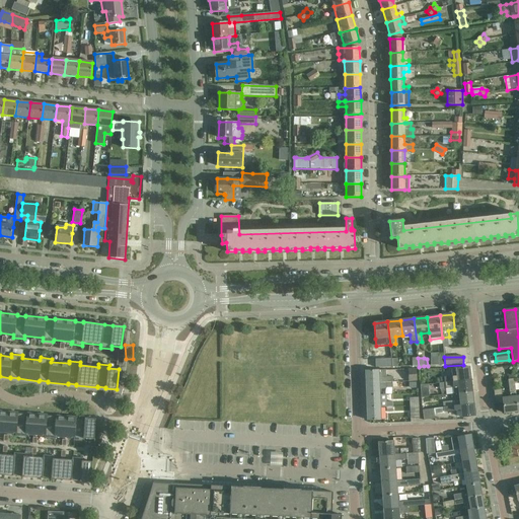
[(373,367),(385,367),(385,368),(392,367),(391,359),(385,359),(385,361),(373,361),(373,367)]
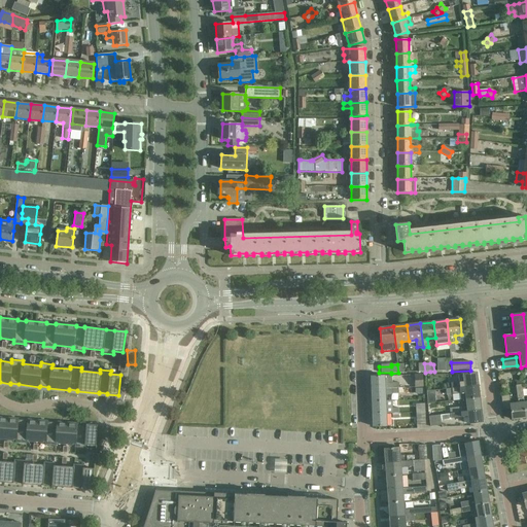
[(479,386),(477,373),(463,374),(459,375),(460,382),(452,383),(452,389),(479,386)]
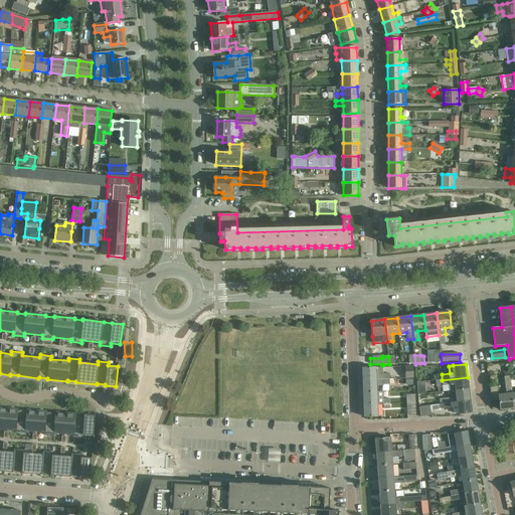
[(363,381),(395,380),(395,379),(390,379),(390,374),(383,374),(383,367),(362,368),(363,381)]
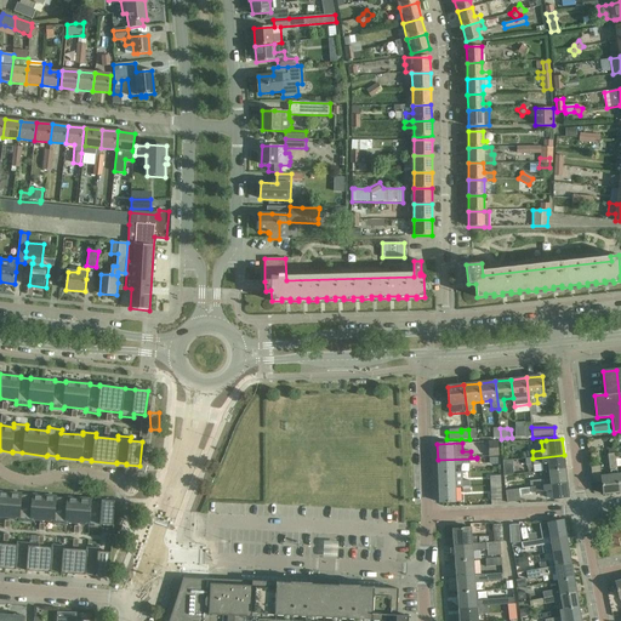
[(565,469),(564,455),(533,459),(533,461),(534,466),(548,463),(550,471),(565,469)]
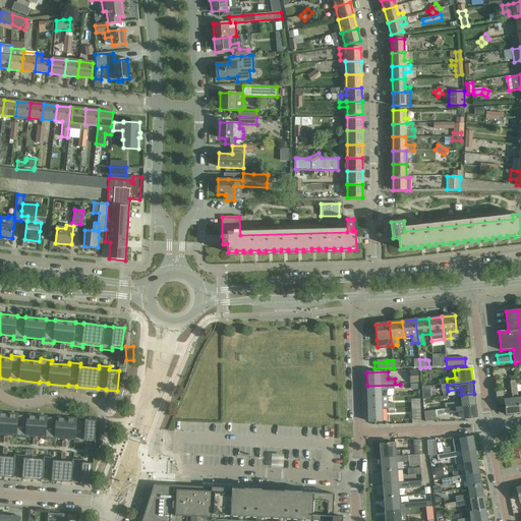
[(367,398),(389,397),(389,396),(382,396),(381,391),(388,391),(388,389),(400,389),(400,385),(367,386),(367,398)]
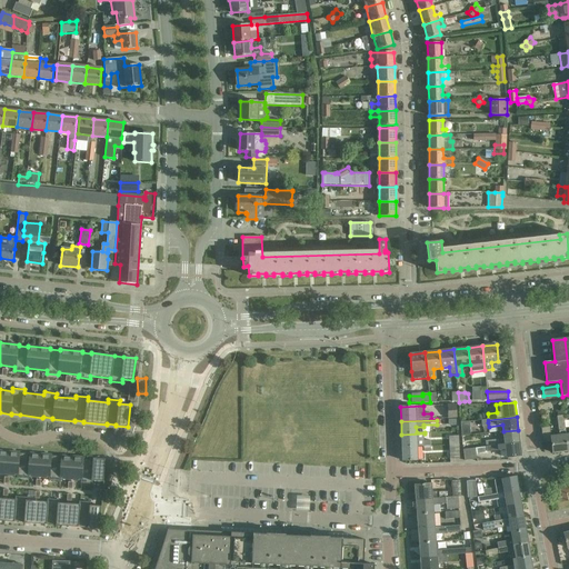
[(461,422),(462,436),(471,436),(470,421),(461,422)]
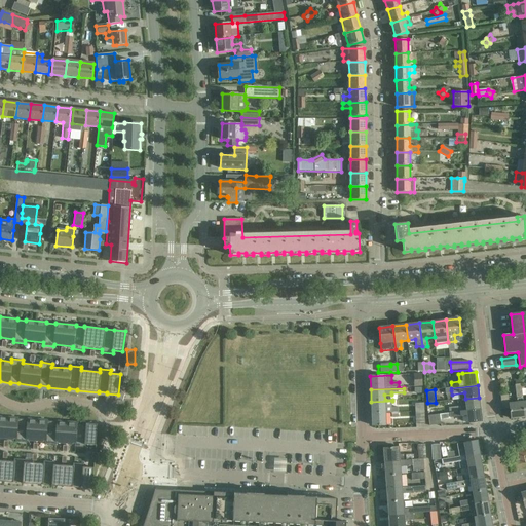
[(511,418),(525,417),(524,402),(510,404),(508,393),(500,395),(501,409),(510,408),(511,418)]
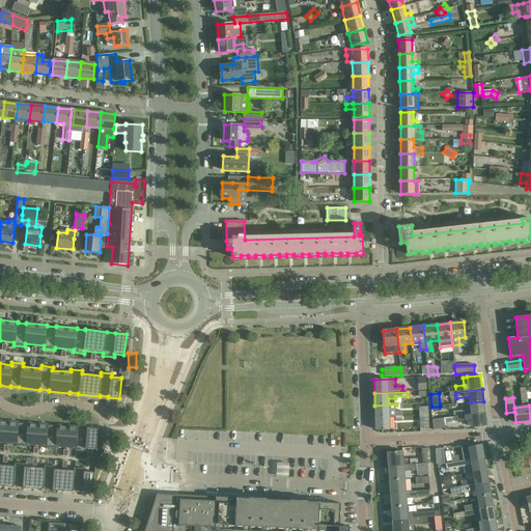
[(484,414),(483,401),(470,402),(470,409),(453,411),(453,417),(484,414)]
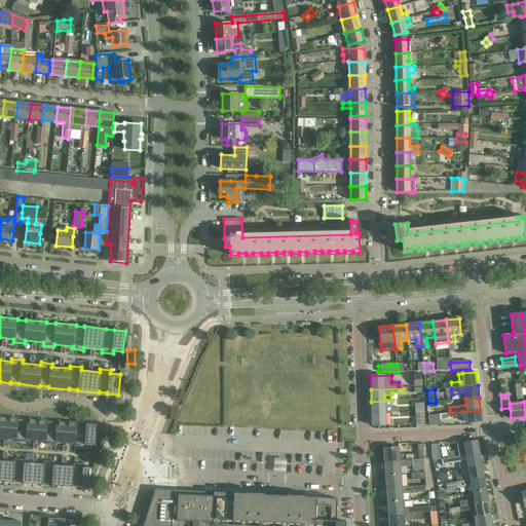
[(372,415),(385,414),(385,413),(392,413),(392,414),(399,413),(399,407),(392,408),(392,401),(371,402),(372,415)]
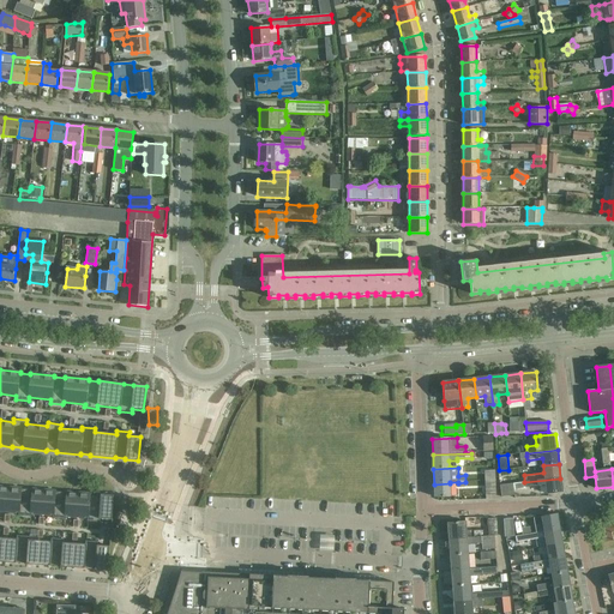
[(483,481),(486,481),(486,482),(495,481),(495,470),(485,471),(485,475),(482,475),(483,481)]
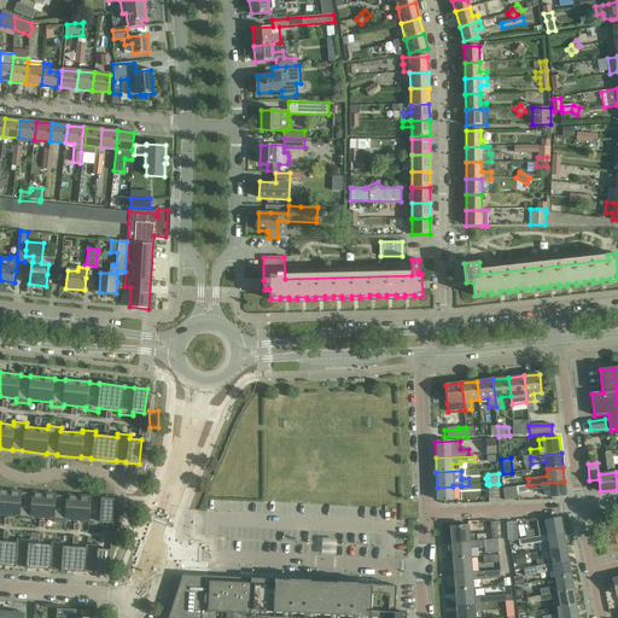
[(549,497),(566,495),(564,482),(528,485),(503,488),(505,500),(518,499),(518,494),(529,493),(529,490),(549,488),(549,497)]
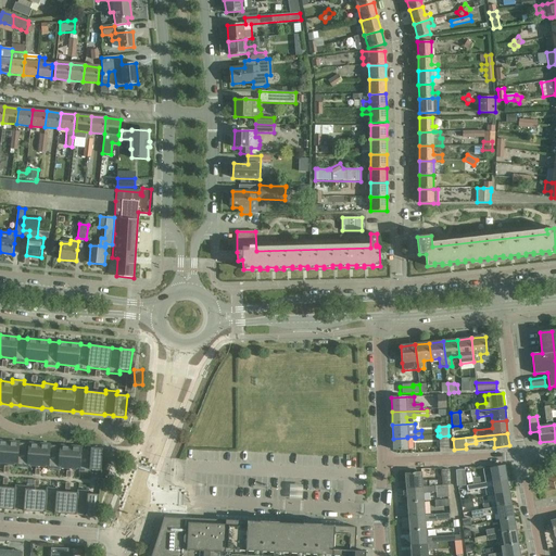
[(440,449),(450,447),(449,436),(440,437),(440,449)]
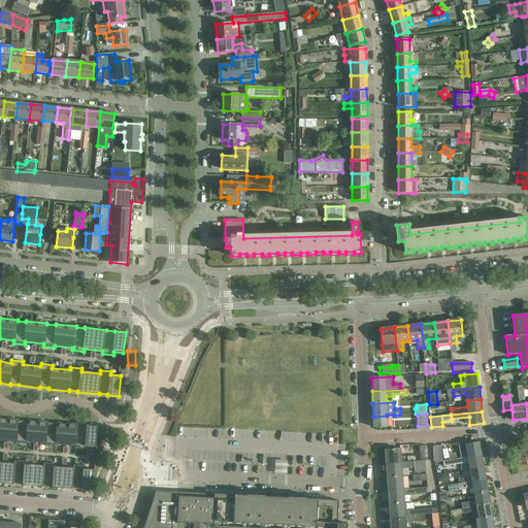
[(388,427),(387,417),(387,416),(373,417),(373,428),(388,427)]
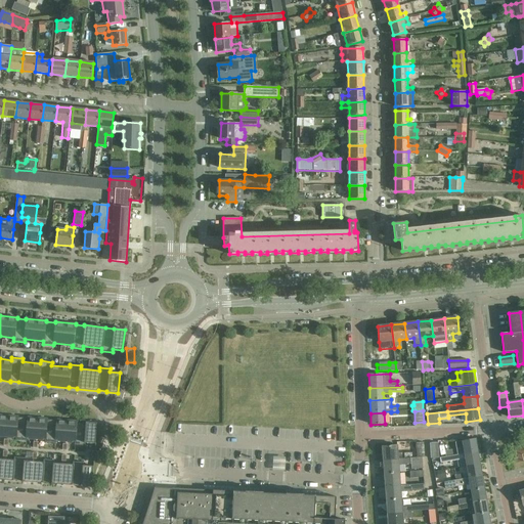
[(0,436),(15,437),(15,440),(27,441),(27,438),(45,440),(45,442),(55,443),(56,440),(74,442),(74,445),(85,445),(85,443),(95,443),(96,423),(86,422),(86,423),(77,422),(56,420),(56,421),(48,420),(48,419),(27,418),(18,418),(18,417),(0,415),(0,436)]
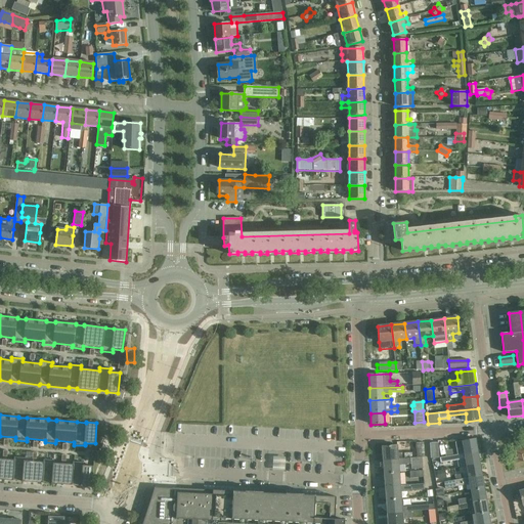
[(478,452),(476,438),(463,441),(455,442),(459,454),(440,457),(440,459),(478,452)]
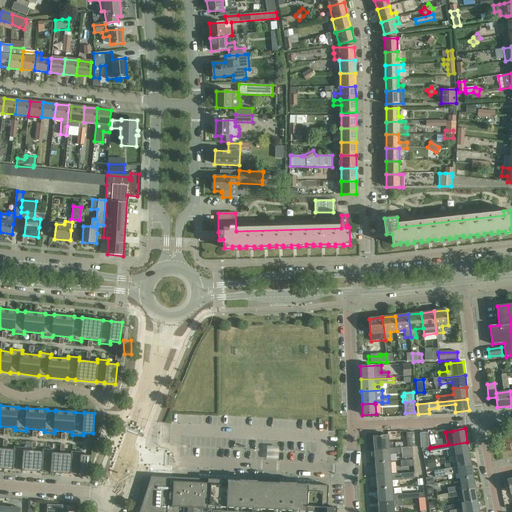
[(373,436),(374,450),(413,447),(413,446),(415,446),(414,432),(407,432),(408,447),(402,447),(401,442),(395,442),(396,448),(389,448),(388,435),(373,436)]
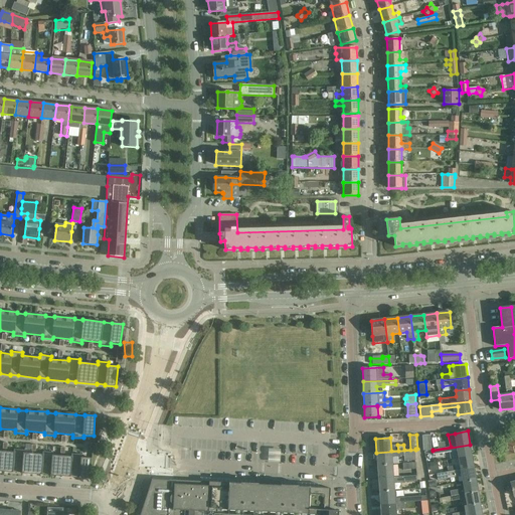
[(422,436),(423,451),(432,450),(431,436),(422,436)]
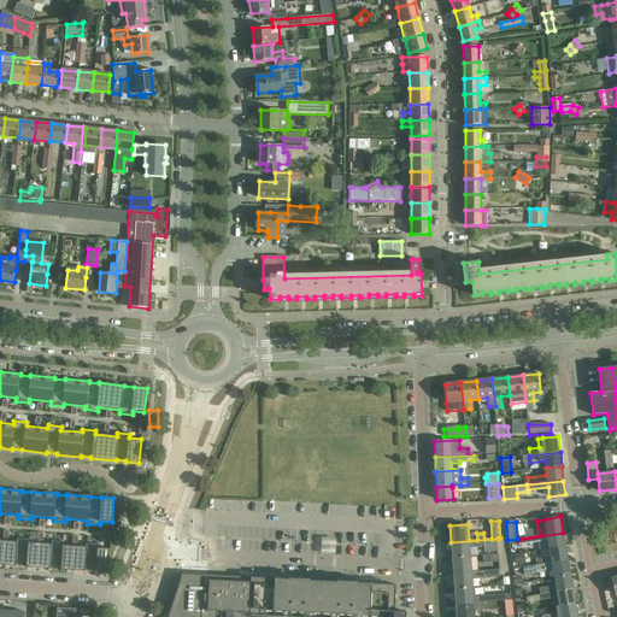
[(548,540),(550,550),(566,547),(563,533),(518,540),(519,545),(548,540)]
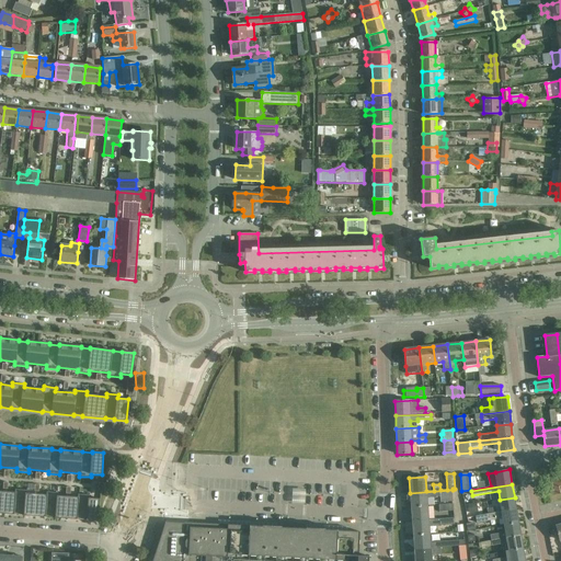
[(320,499),(320,493),(315,493),(315,485),(301,485),(300,499),(320,499)]
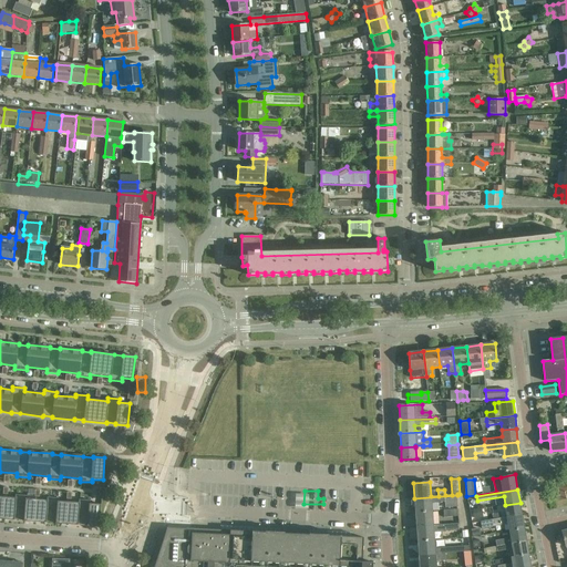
[(0,518),(14,521),(14,519),(23,521),(47,523),(47,522),(55,523),(55,524),(78,525),(88,525),(88,526),(100,527),(101,504),(91,504),(91,501),(79,500),(79,503),(59,501),(59,498),(47,497),(47,501),(27,498),(27,495),(16,494),(14,497),(0,496),(0,518)]
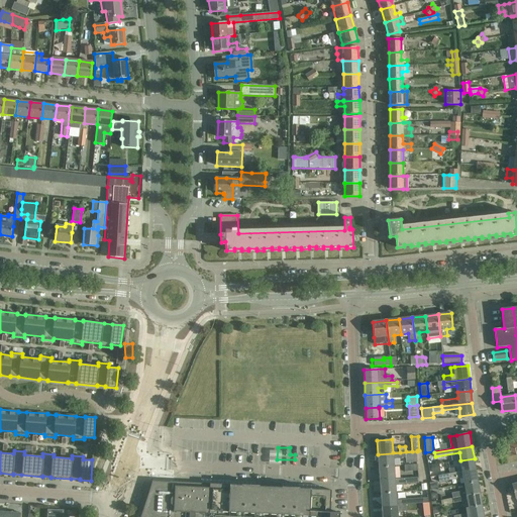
[(378,454),(379,468),(394,467),(394,458),(406,458),(406,463),(418,462),(417,451),(378,454)]
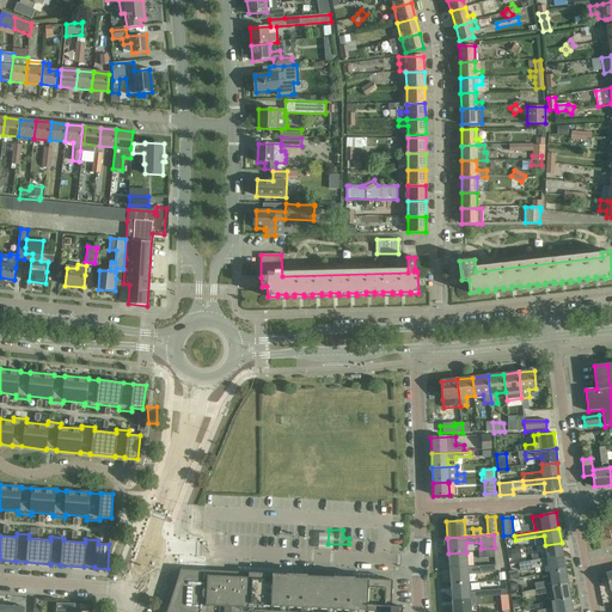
[(548,560),(564,556),(562,543),(545,545),(548,558),(548,560)]
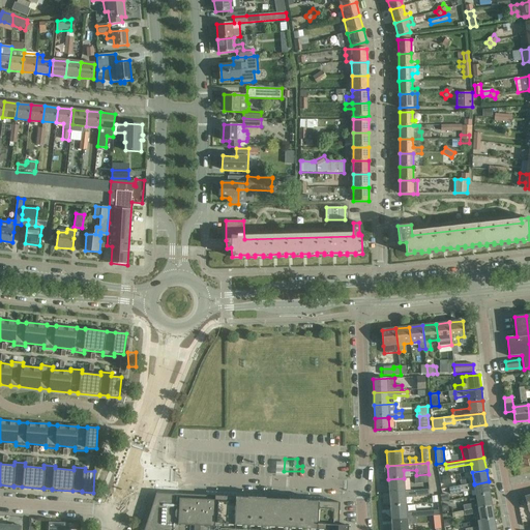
[(451,475),(442,477),(444,484),(452,483),(451,475)]
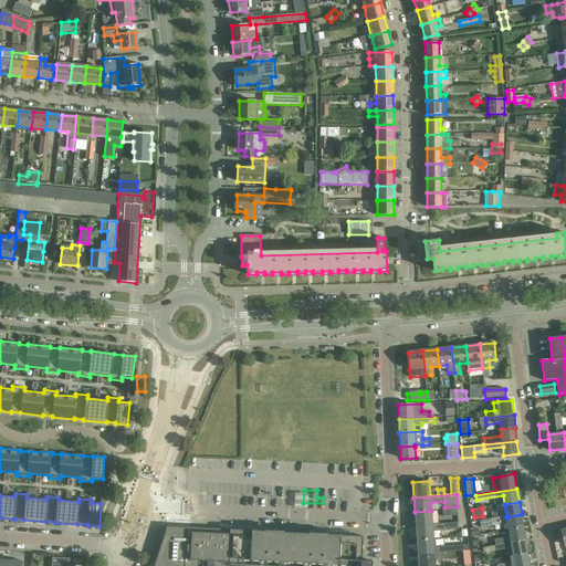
[(415,512),(416,527),(459,524),(459,523),(432,524),(431,511),(415,512)]
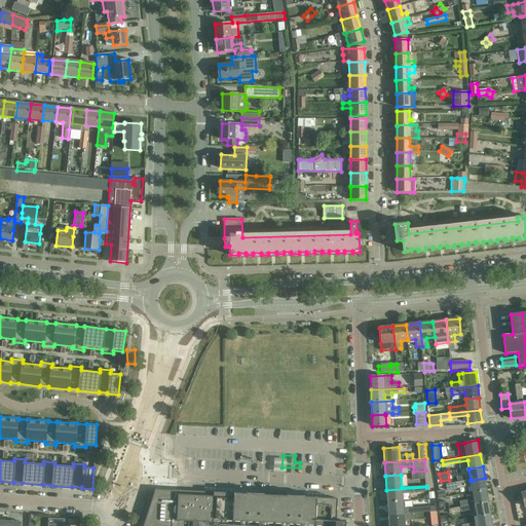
[(472,486),(474,493),(487,491),(485,478),(471,481),(471,480),(464,481),(463,476),(457,477),(458,482),(446,484),(447,490),(472,486)]
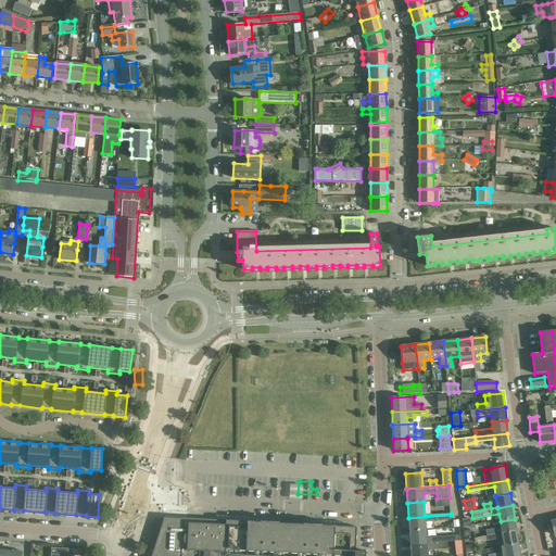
[(451,515),(408,518),(409,532),(426,530),(426,521),(451,520),(451,515)]
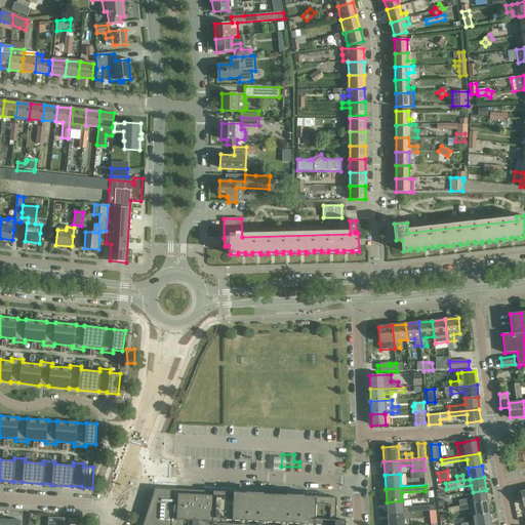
[(336,498),(279,495),(279,494),(279,493),(278,492),(277,491),(276,491),(275,491),(274,491),(273,491),(272,492),(271,493),(271,494),(172,489),(155,488),(143,524),(345,524),(346,521),(335,521),(336,498)]
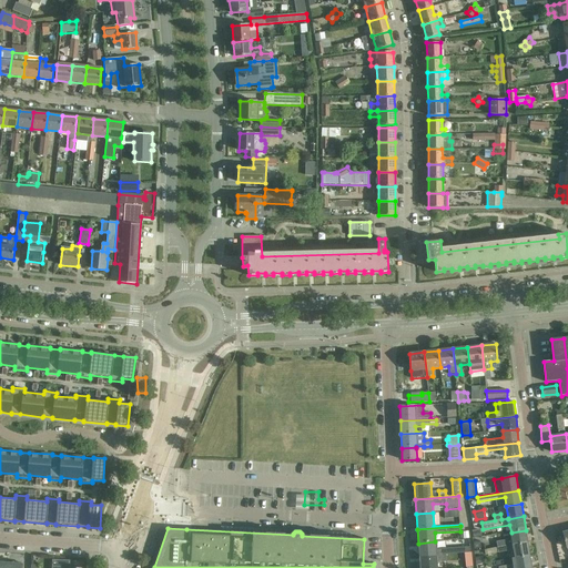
[(497,541),(498,548),(528,543),(526,530),(511,533),(513,539),(497,541)]
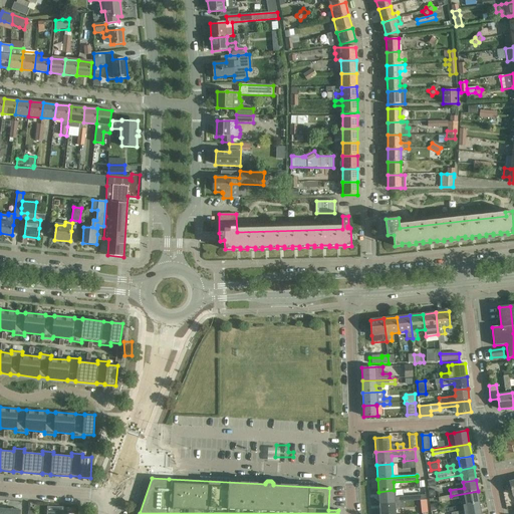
[(379,505),(404,503),(404,501),(421,500),(421,502),(427,502),(426,495),(395,497),(394,490),(378,492),(379,505)]
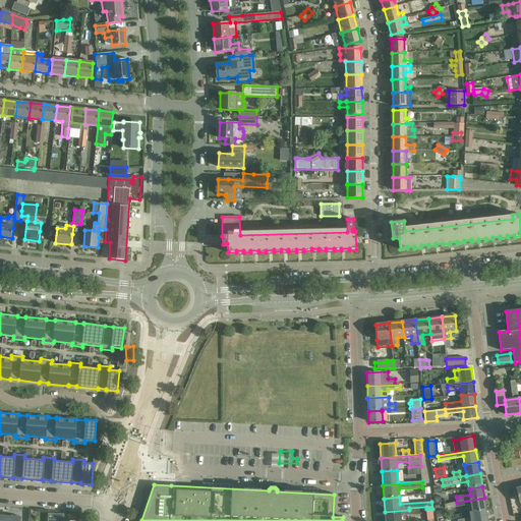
[(484,498),(457,503),(457,507),(471,505),(473,512),(470,512),(470,513),(486,510),(484,498)]
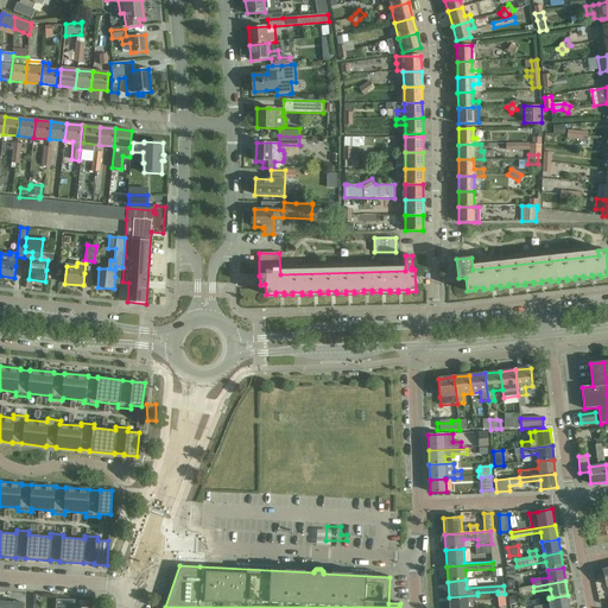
[(449,597),(450,607),(468,607),(468,601),(477,601),(477,595),(449,597)]
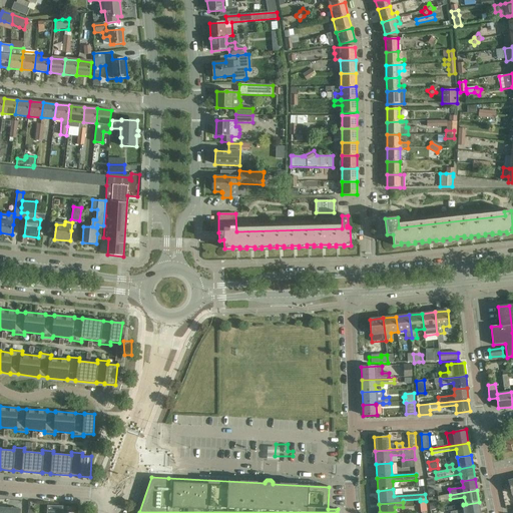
[(480,512),(479,502),(463,505),(463,510),(450,512),(480,512)]
